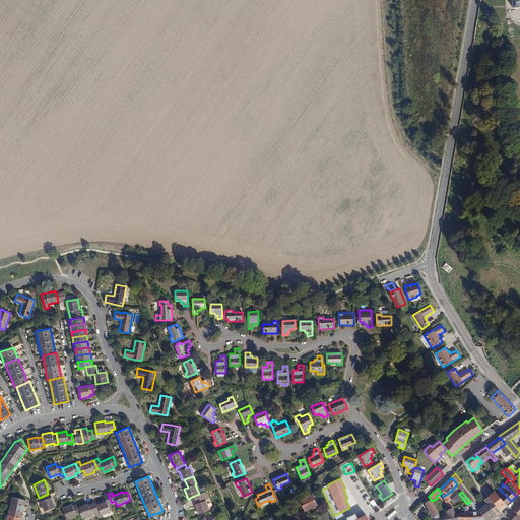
[(486,504),(496,515),(507,506),(506,506),(498,497),(496,494),(495,492),(485,499),(484,501),(486,504)]
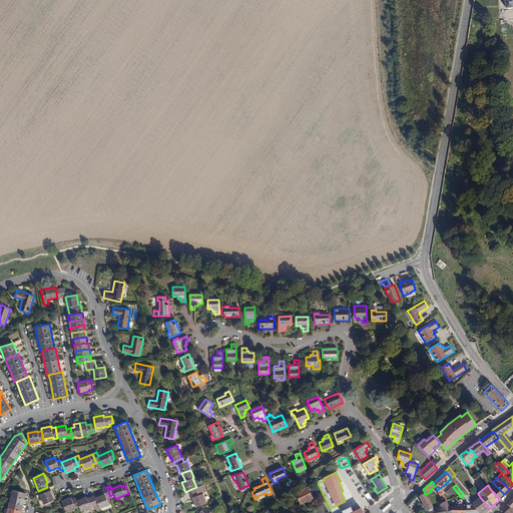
[(191,489),(194,497),(192,497),(196,507),(206,503),(200,486),(196,487),(191,489)]
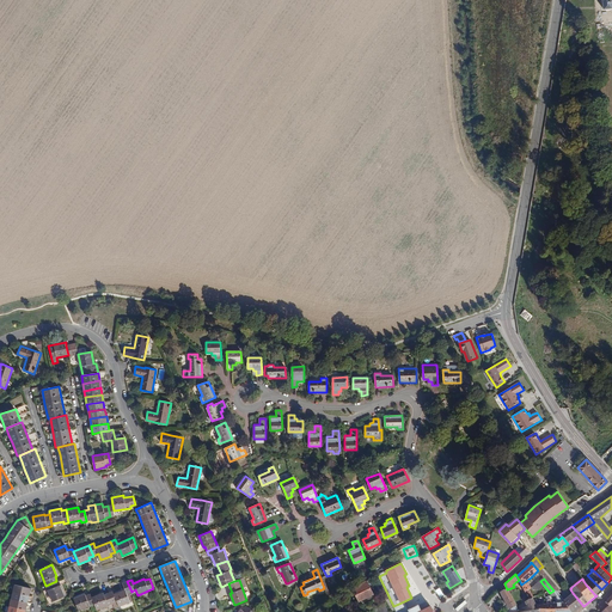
[(561,592),(551,580),(548,583),(554,591),(556,594),(561,592)]
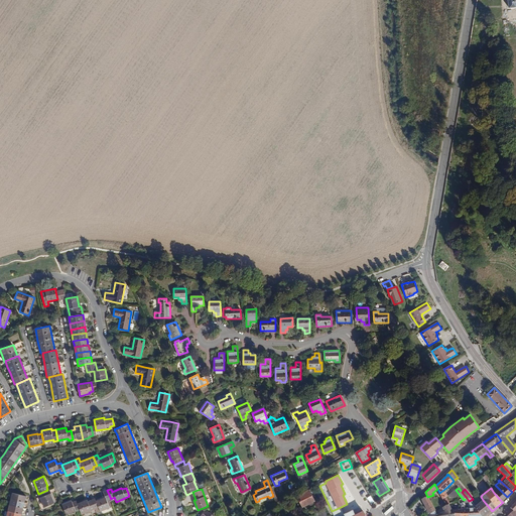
[(494,493),(502,502),(507,497),(499,489),(494,493)]
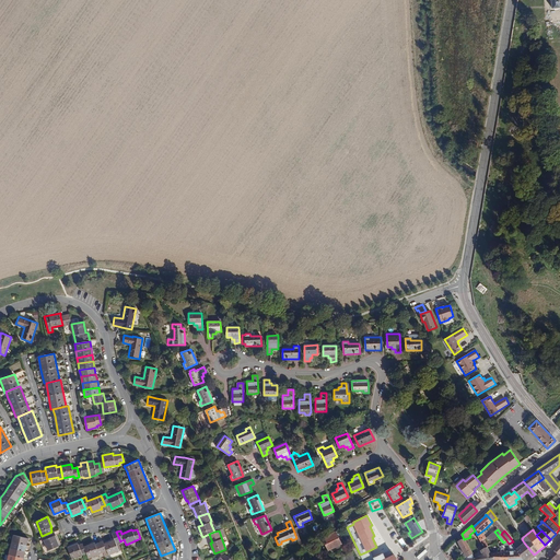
[(42,536),(48,550),(59,546),(55,535),(54,536),(51,532),(42,536)]
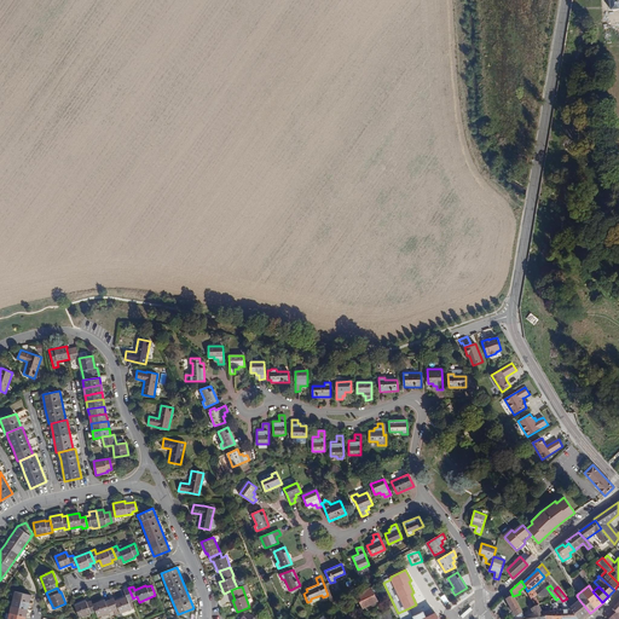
[(109,600),(114,611),(116,615),(120,613),(132,608),(128,601),(133,599),(128,588),(123,590),(126,596),(115,601),(114,597),(109,600)]
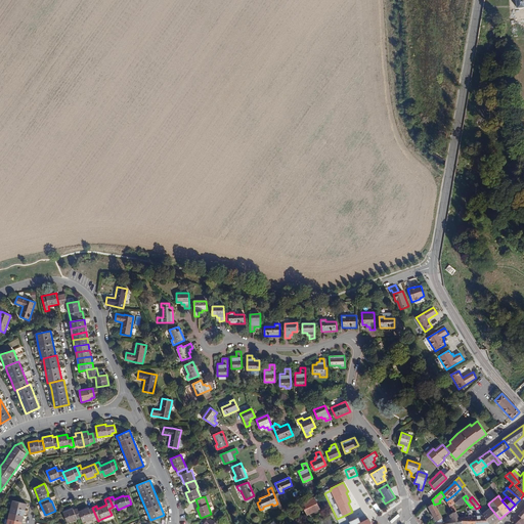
[(314,497),(302,504),(307,515),(311,513),(312,514),(316,513),(315,511),(319,509),(314,497)]
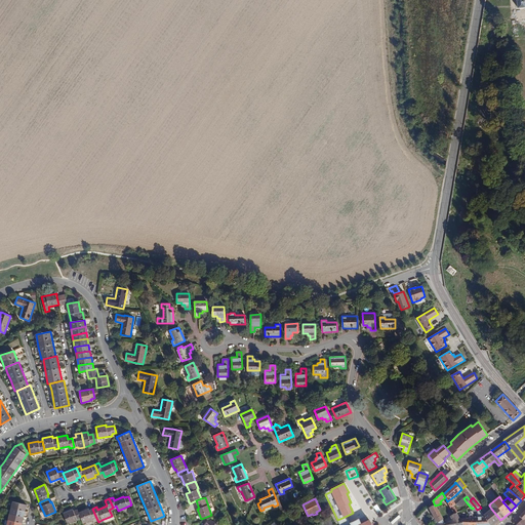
[(447,502),(450,508),(453,506),(455,505),(451,498),(447,501),(447,502)]
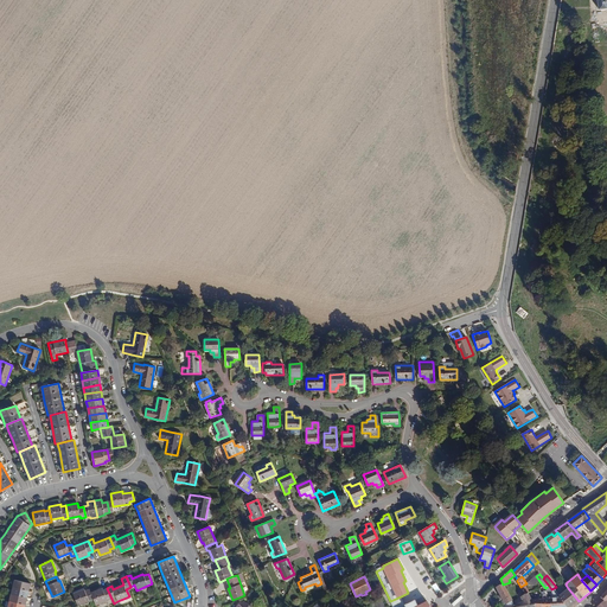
[(14,580),(13,587),(11,594),(10,601),(7,606),(24,606),(31,583),(14,580)]
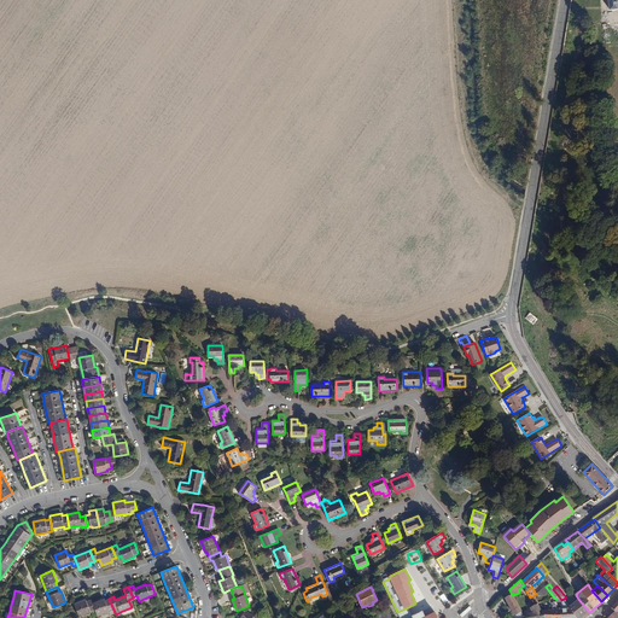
[(507,598),(506,599),(514,614),(513,616),(514,617),(524,617),(522,612),(512,595),(507,598)]
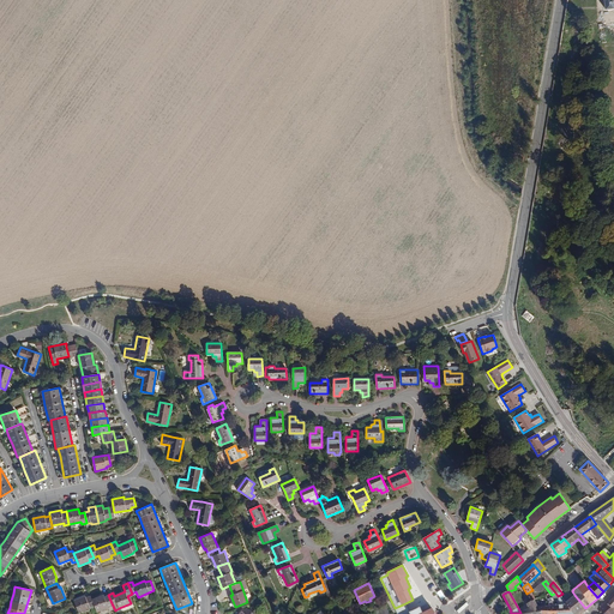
[(558,596),(555,593),(552,595),(554,597),(551,599),(552,599),(553,602),(554,606),(557,606),(557,613),(572,613),(564,603),(558,596)]
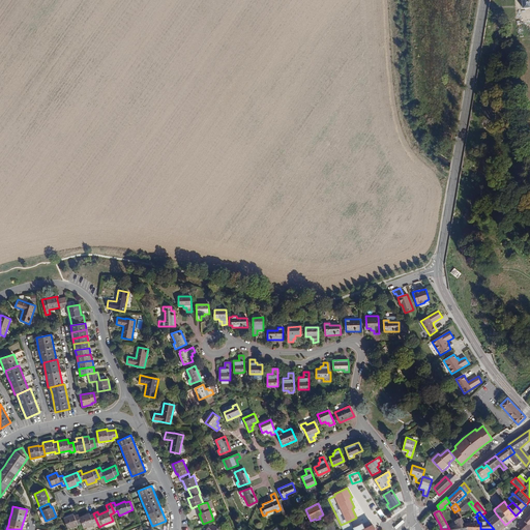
[(80,518),(82,523),(84,528),(97,523),(93,513),(90,514),(89,513),(80,518)]
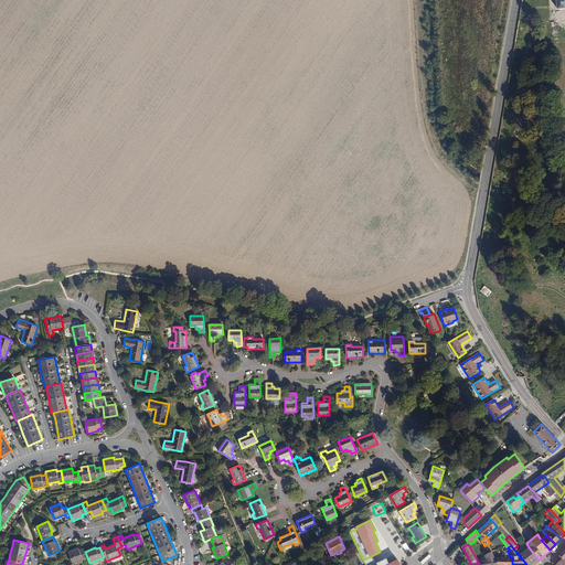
[(519,555),(526,564),(531,564),(539,560),(529,547),(519,555)]
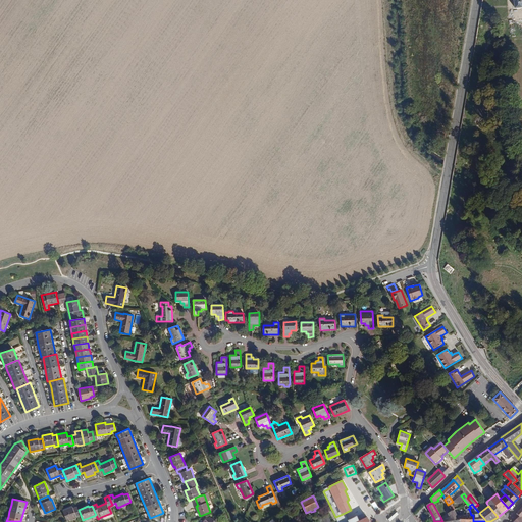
[(62,511),(67,521),(81,515),(79,510),(76,507),(73,508),(72,507),(62,511)]
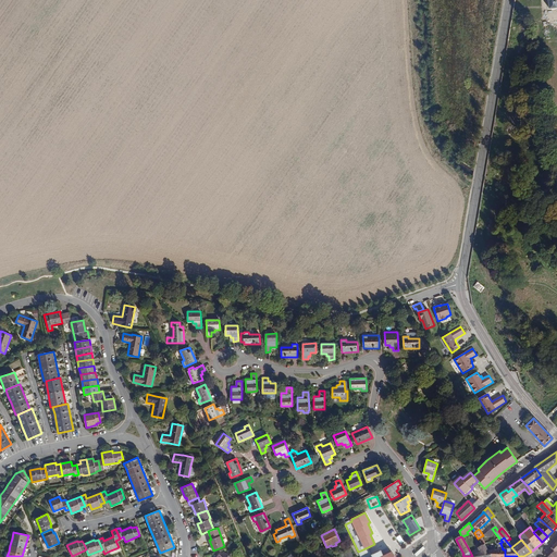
[(547,556),(556,556),(556,541),(551,548),(554,551),(547,556)]
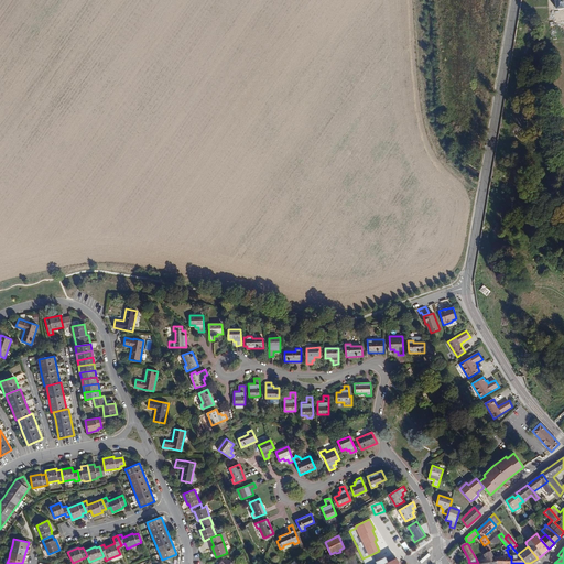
[(486,560),(478,563),(496,563),(494,557),(490,551),(487,552),(484,554),(486,560)]
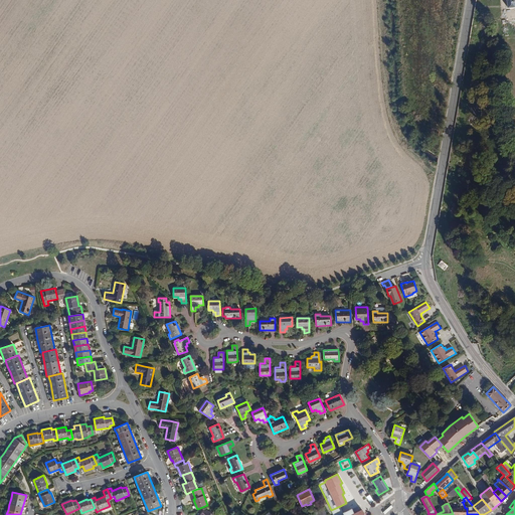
[(454,509),(451,509),(453,514),(459,514),(460,508),(461,508),(460,506),(460,504),(457,505),(457,507),(458,509),(454,509)]
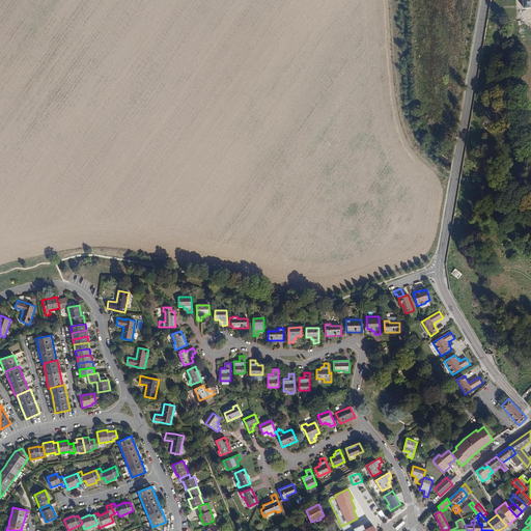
[(478,521),(474,522),(475,524),(474,524),(473,530),(481,530),(481,524),(479,524),(478,521)]
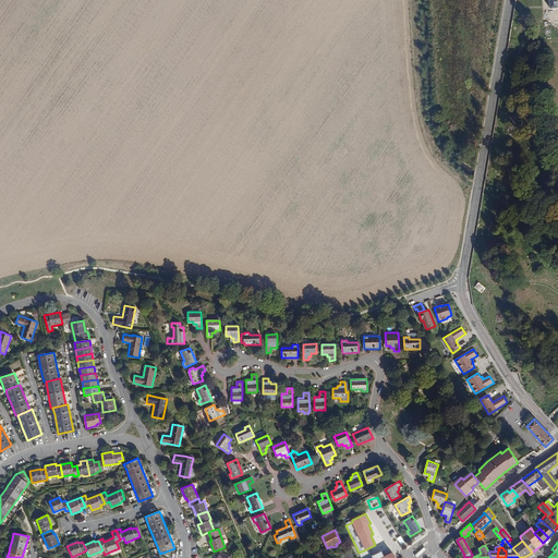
[(373,557),(368,548),(359,553),(361,557),(373,557)]
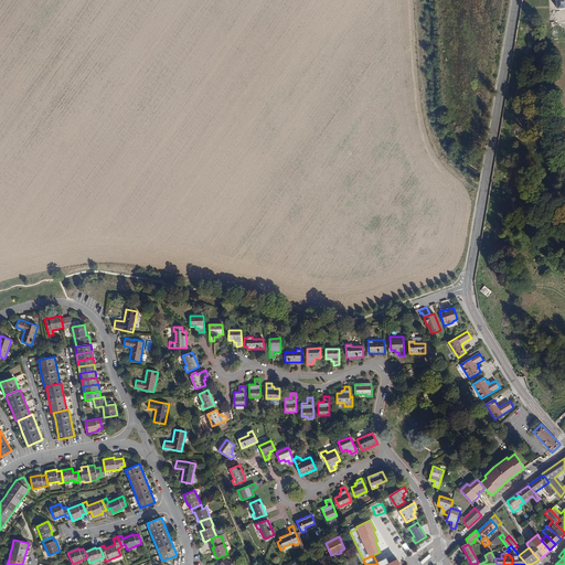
All buildings are outlined.
